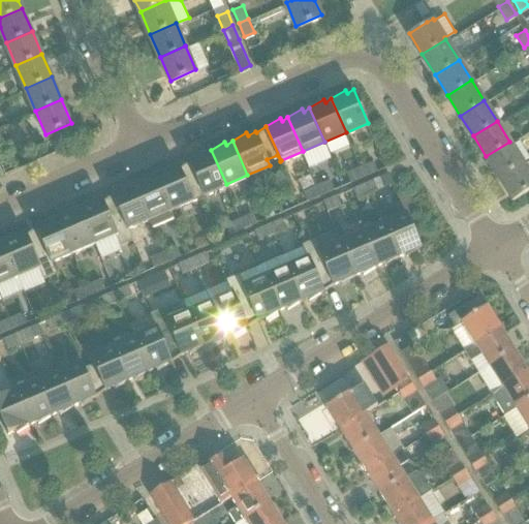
[(486,156),(499,177),(522,162),(509,142),(486,156)]
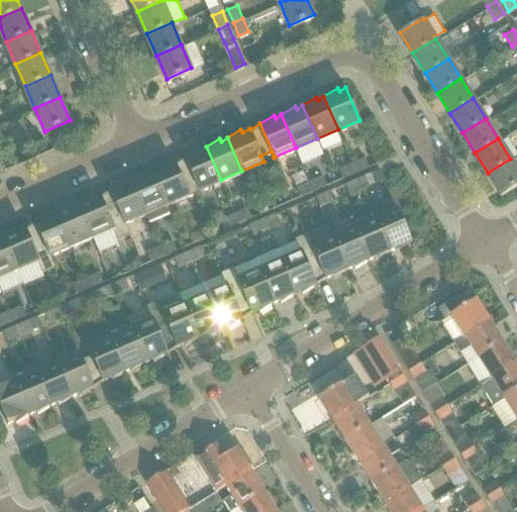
[(199,147),(186,156),(200,189),(221,180),(206,146),(201,150),(199,147)]
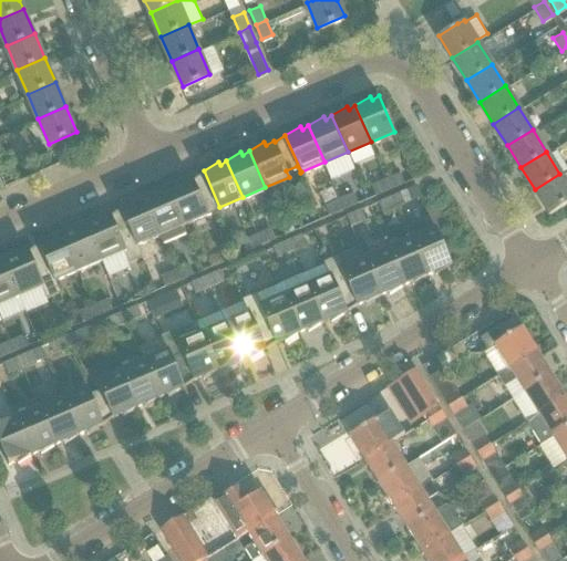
[(182,177),(167,186),(183,222),(207,213),(218,207),(219,207),(204,170),(192,177),(192,176),(184,180),(182,177)]
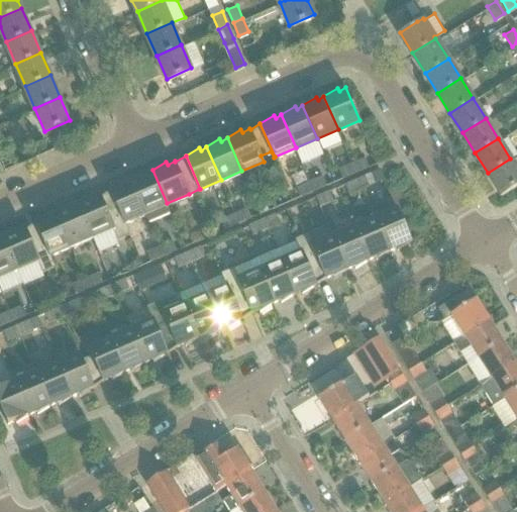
[(365,156),(351,161),(355,170),(369,165),(365,156)]
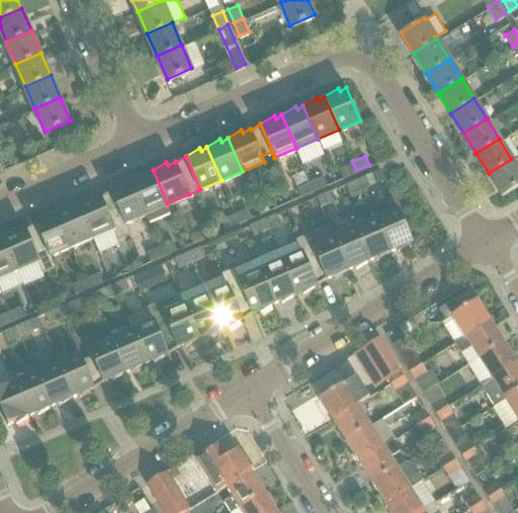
[(517,169),(511,159),(489,173),(501,193),(517,182),(517,169)]
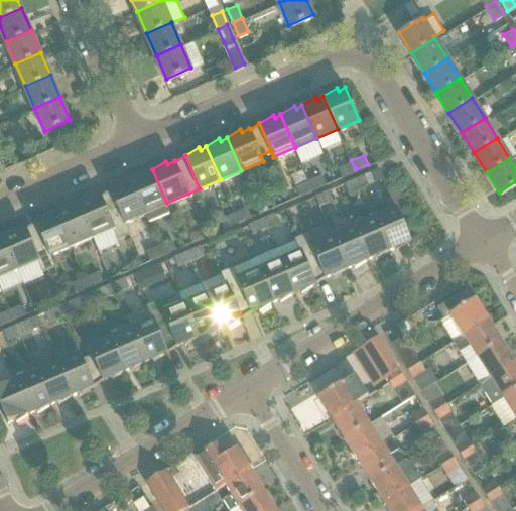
[(355,169),(351,160),(338,166),(342,175),(355,169)]
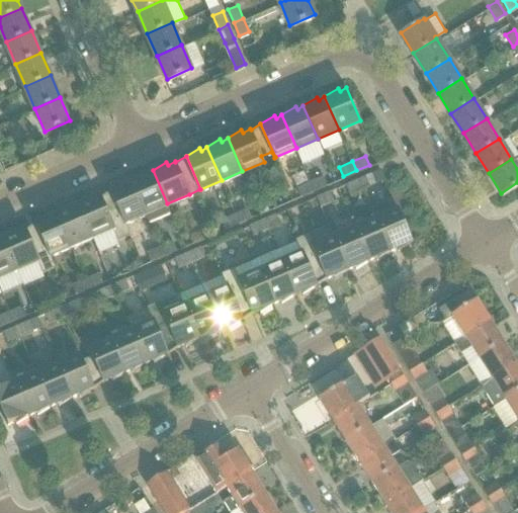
[(145,170),(132,179),(146,212),(150,221),(171,211),(167,203),(153,170),(147,174),(145,170)]
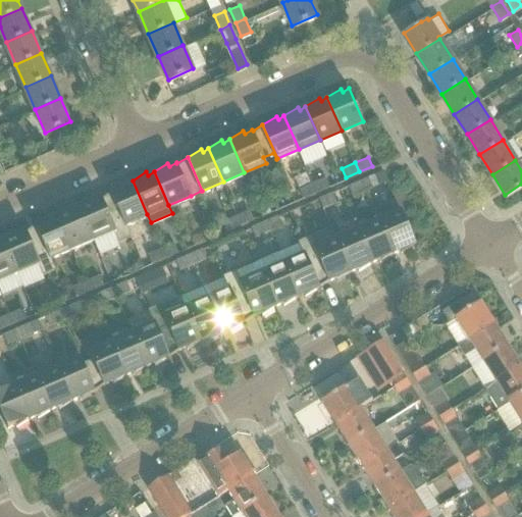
[(374,172),(361,177),(365,188),(378,182),(374,172)]
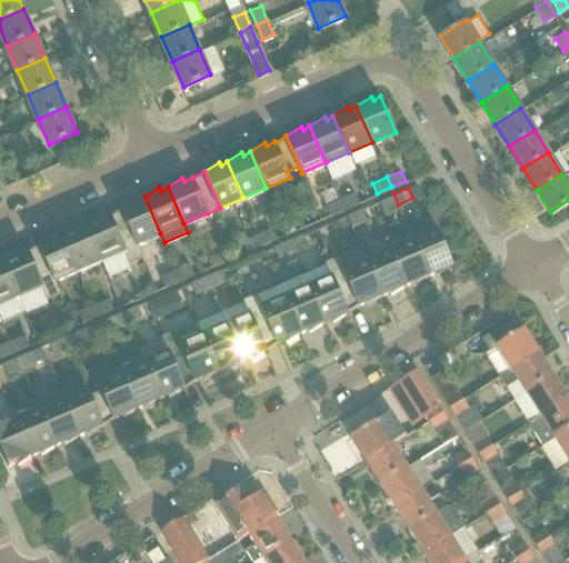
[(345,208),(359,201),(355,191),(340,197),(345,208)]
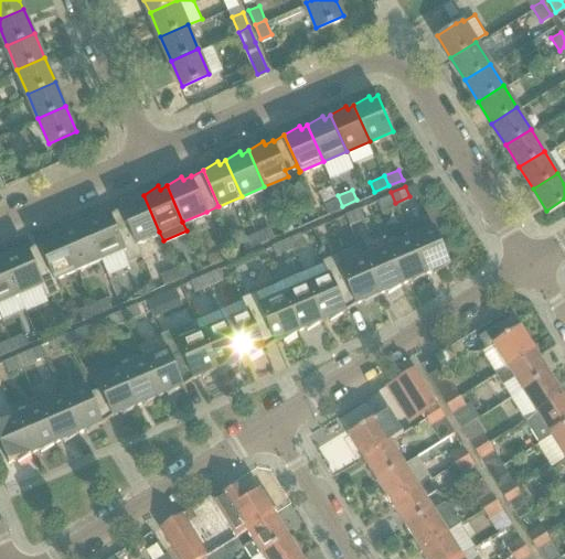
[(395,203),(391,192),(376,199),(381,208),(395,203)]
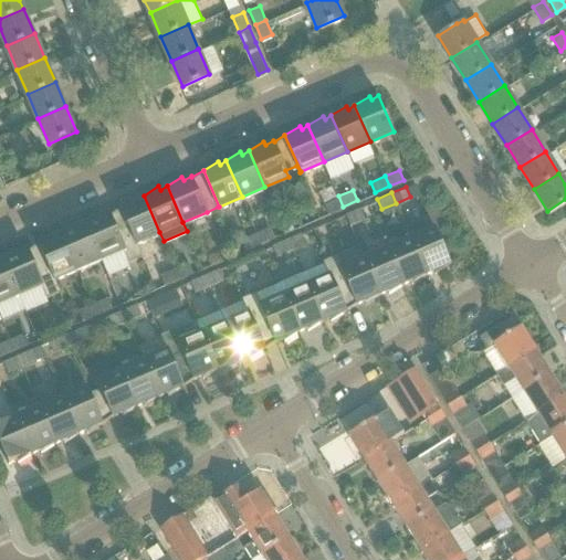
[(135,197),(121,205),(136,242),(159,232),(144,196),(137,200),(135,197)]
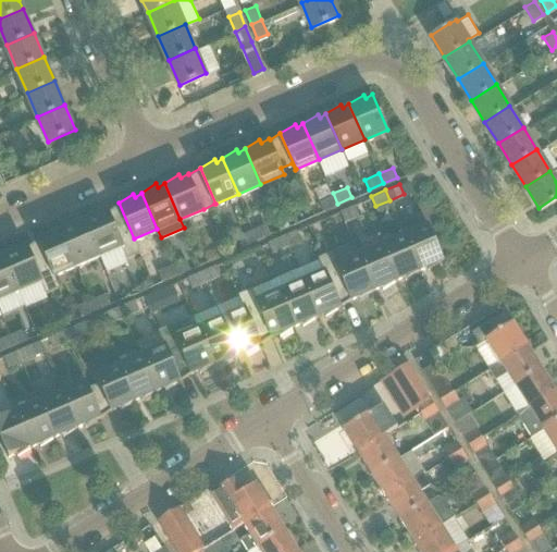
[(333,193),(319,199),(323,209),(337,204),(333,193)]
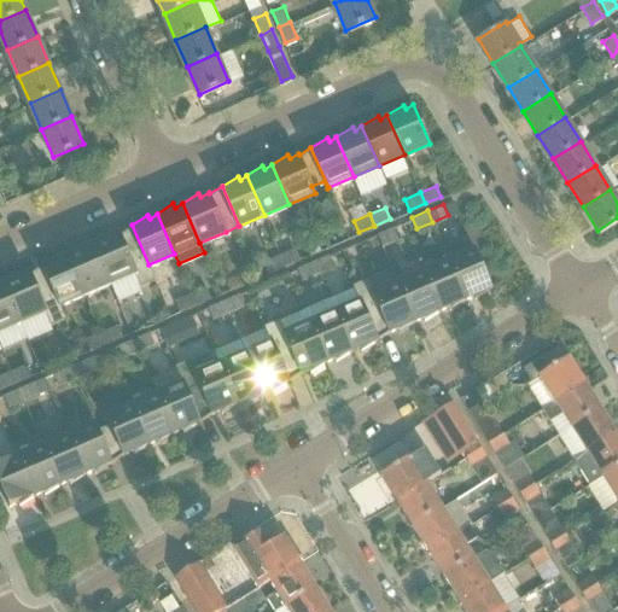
[(109,232),(93,242),(110,281),(134,270),(140,284),(155,278),(149,264),(132,225),(120,232),(118,229),(111,235),(109,232)]
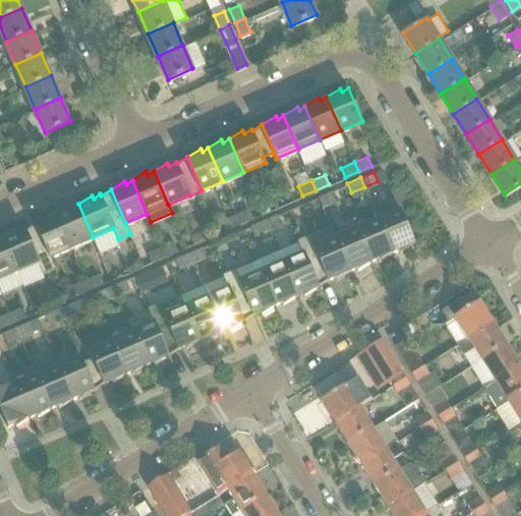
[(331,190),(317,195),(322,206),(335,199),(331,190)]
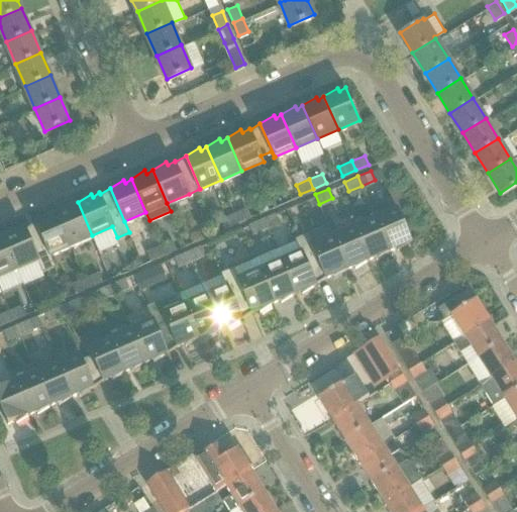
[(392,195),(370,204),(375,215),(389,248),(395,244),(397,247),(411,239),(397,206),(392,195)]
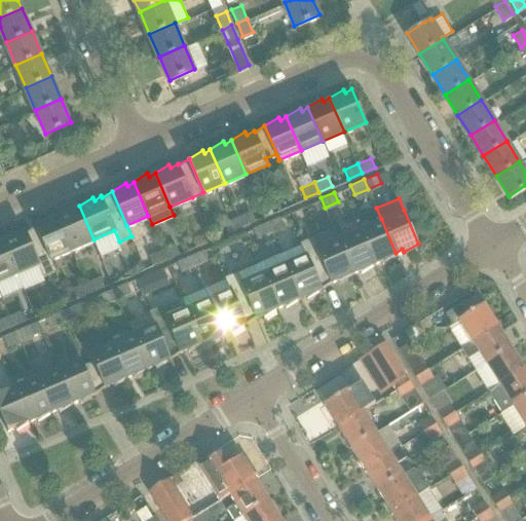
[(269,201),(260,206),(264,215),(273,211),(269,201)]
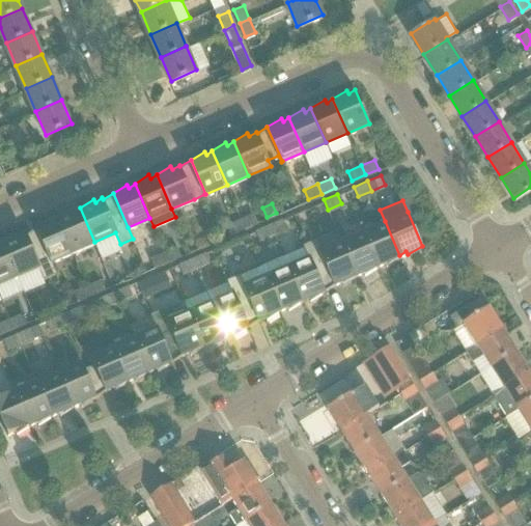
[(72,209),(58,217),(73,251),(94,242),(80,208),(74,212),(72,209)]
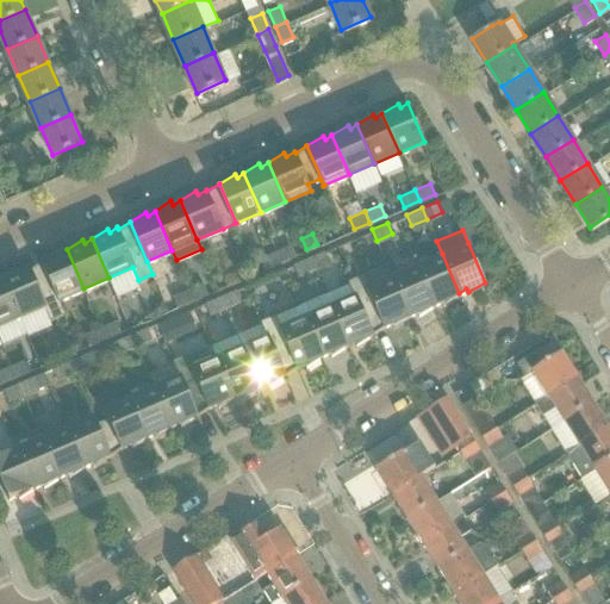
[(277,249),(281,261),(297,254),(292,243),(277,249)]
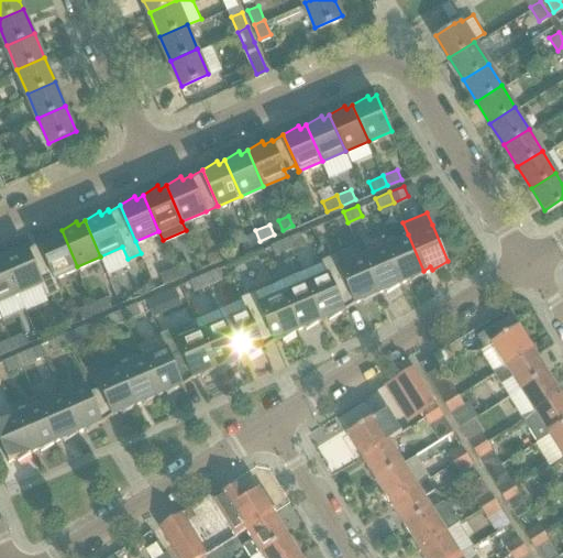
[(53,231),(39,240),(54,276),(77,266),(62,230),(55,234),(53,231)]
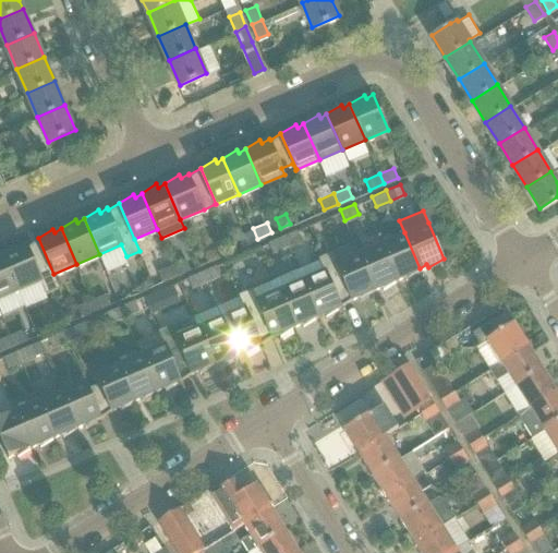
[(253,228),(239,235),(243,244),(257,239),(253,228)]
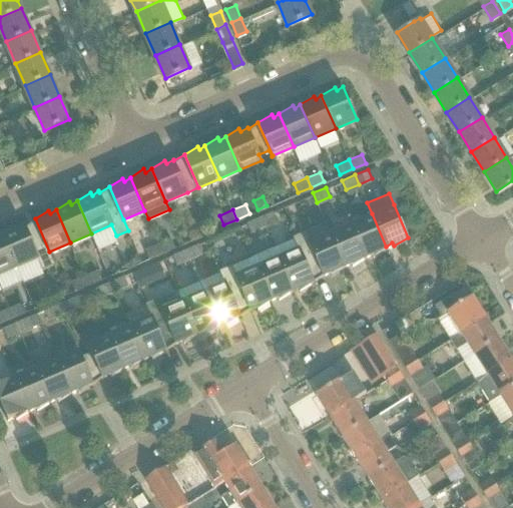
[(273,210),(260,215),(264,225),(277,219),(273,210)]
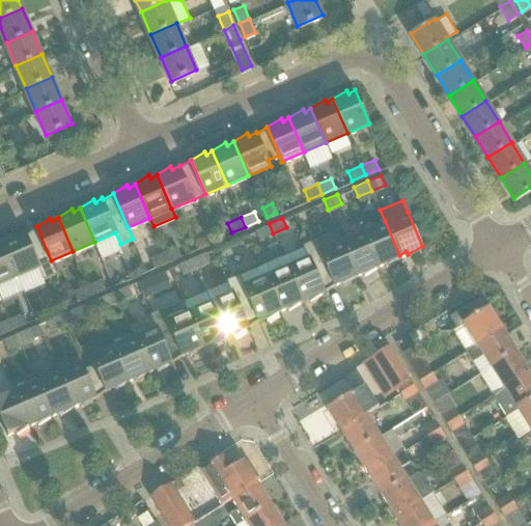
[(385,221),(363,230),(379,265),(384,260),(386,264),(399,255),(385,221)]
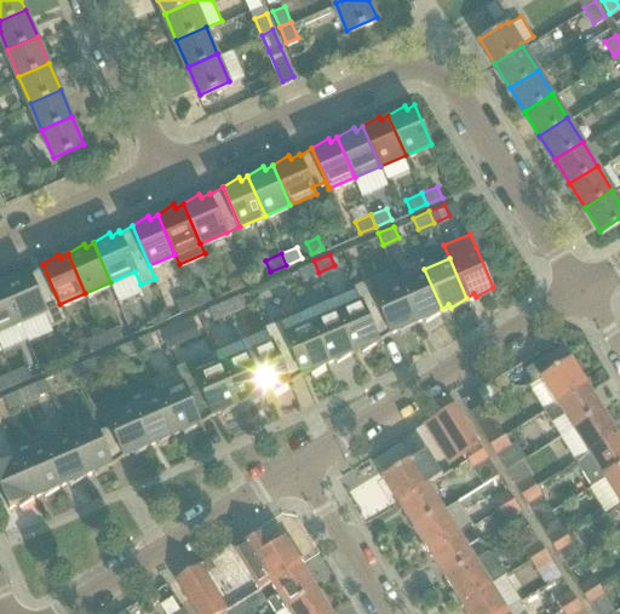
[(314,260),(298,268),(303,279),(319,273),(314,260)]
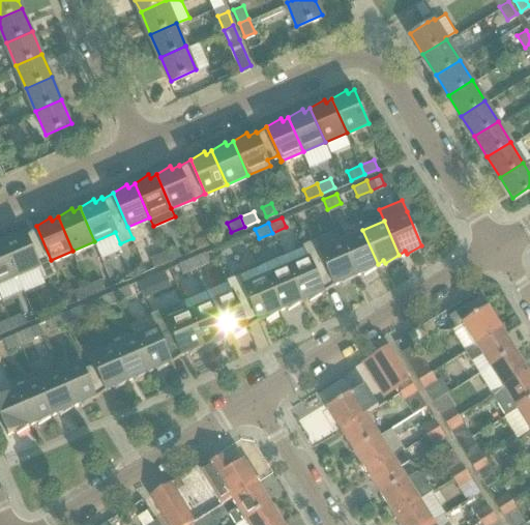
[(17,232),(3,240),(18,274),(24,290),(45,281),(43,276),(56,271),(51,260),(36,226),(26,232),(25,230),(19,235),(17,232)]
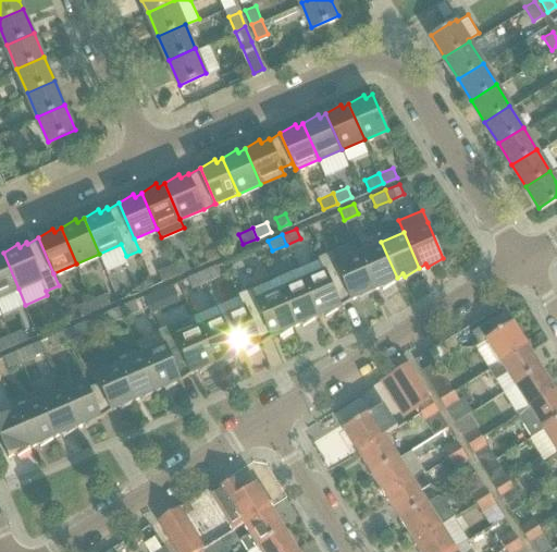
[(381,242),(358,252),(374,287),(380,283),(382,286),(397,278),(381,242)]
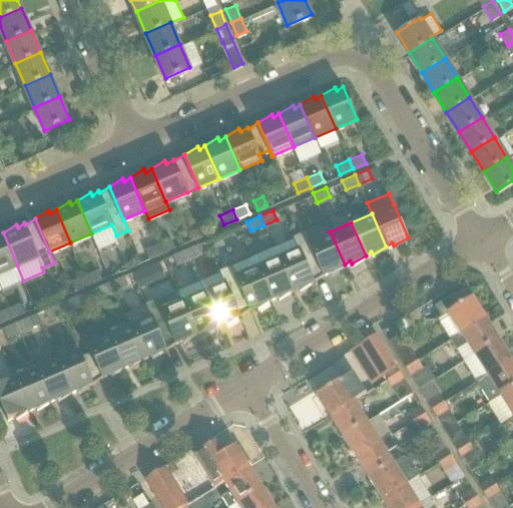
[(305,229),(293,234),(313,281),(329,271),(331,273),(345,265),(330,231),(310,240),(305,229)]
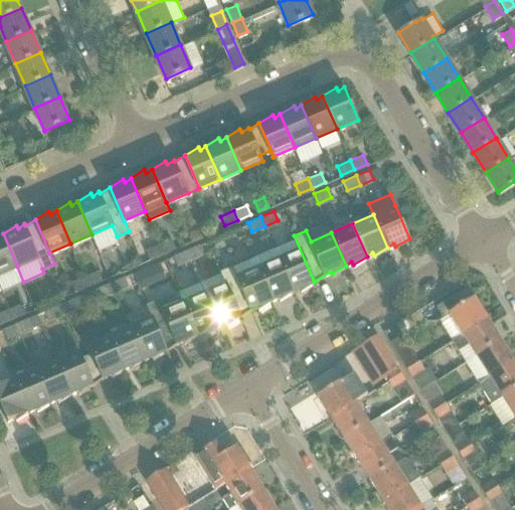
[(0,274),(17,267),(3,233),(0,234),(0,274)]
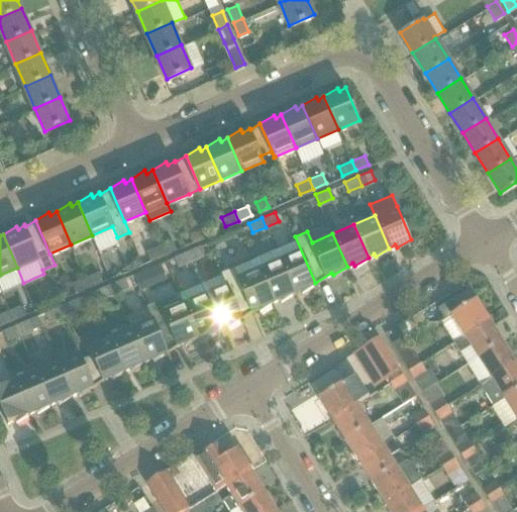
[(300,249),(280,259),(294,292),(300,288),(302,291),(315,283),(295,236),(295,237),(300,249)]
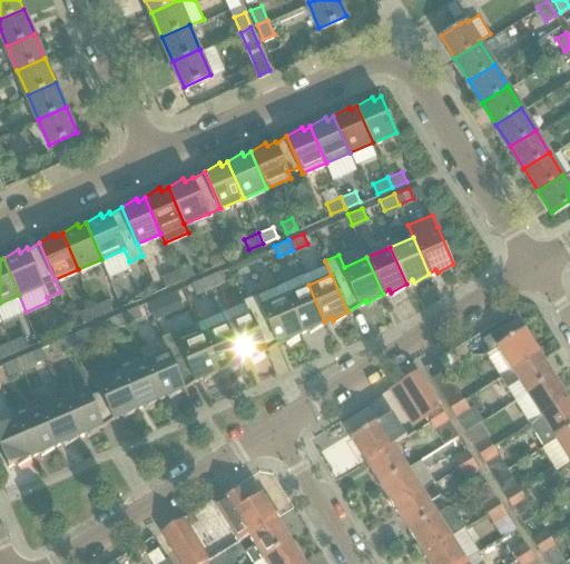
[(180,278),(195,273),(189,263),(176,268),(180,278)]
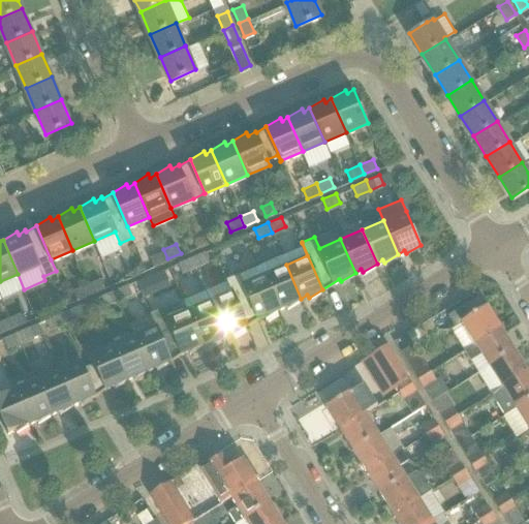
[(163,249),(150,255),(154,265),(167,258),(163,249)]
